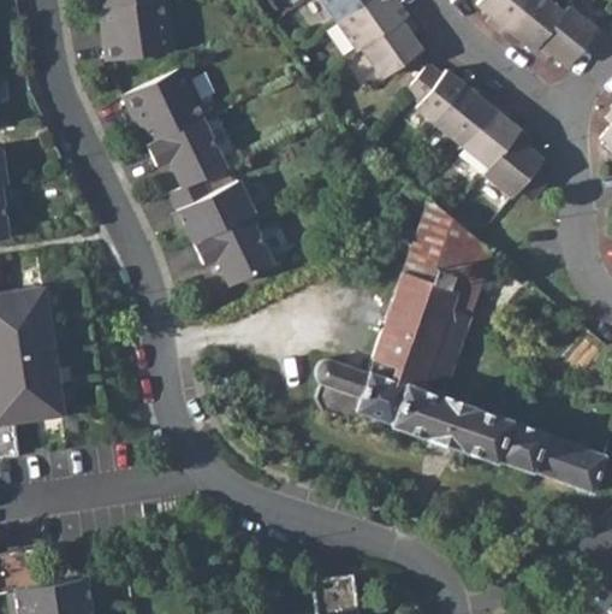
[(167,0),(161,0),(101,9),(108,62),(174,53),(167,0)]
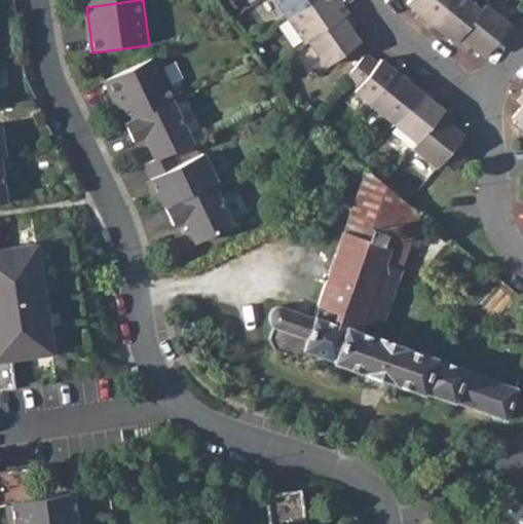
[(316,0),(275,0),(289,20),(316,0)]
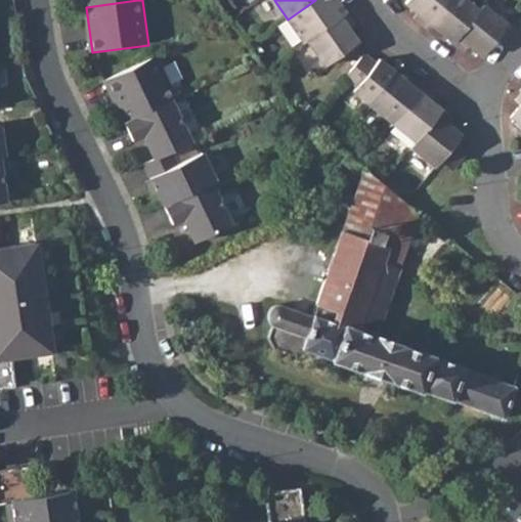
[(348,14),(338,0),(315,0),(288,19),(305,45),(309,42),(348,14)]
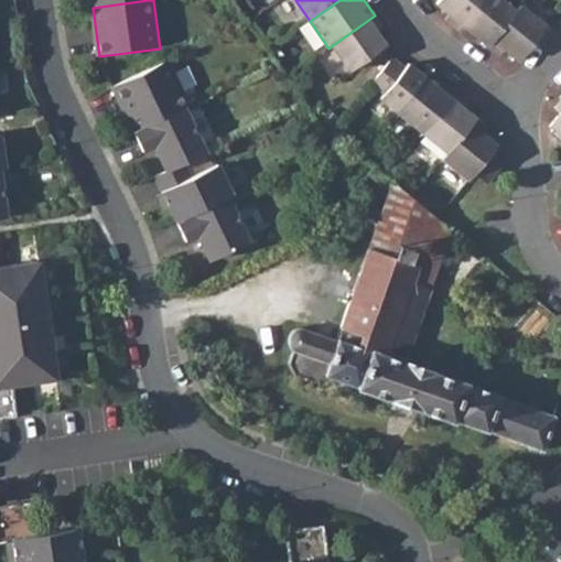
[(441,0),(439,3),(452,15),(448,21),(460,31),(485,0),(441,0)]
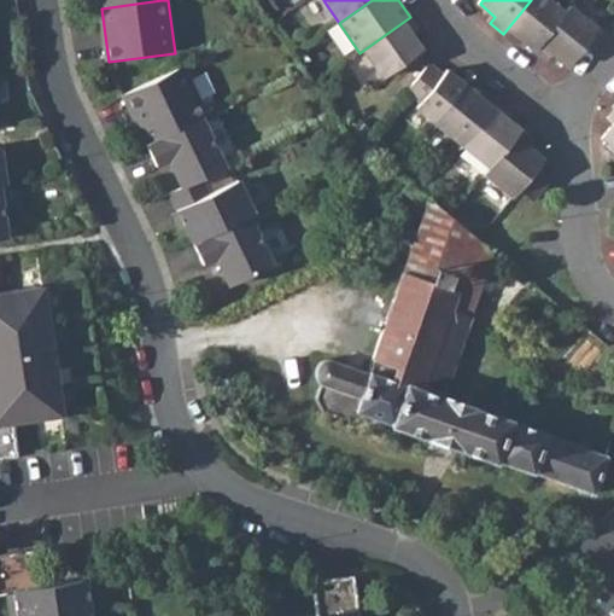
[(567,13),(550,0),(531,0),(503,34),(516,46),(521,39),(536,52),(567,13)]
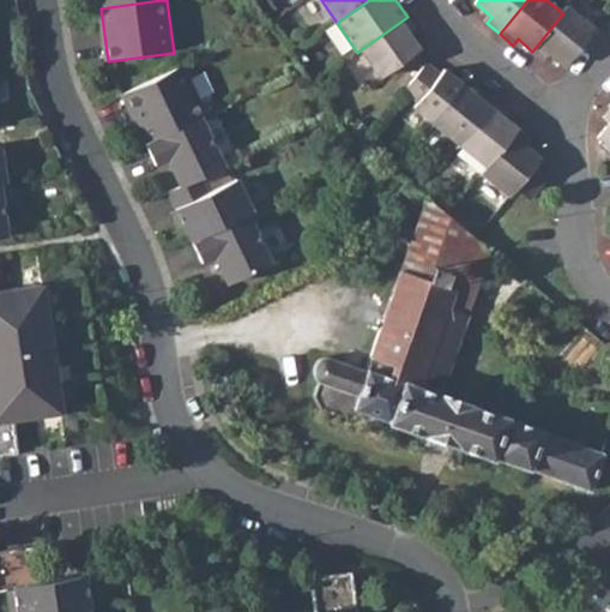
[(597,30),(569,7),(563,13),(532,52),(547,63),(551,57),(566,69),(597,30)]
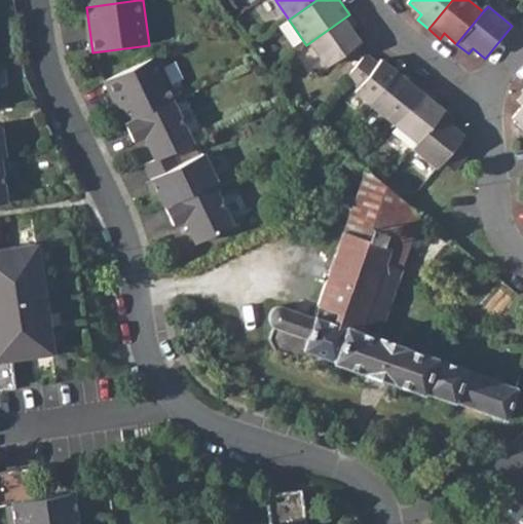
[(359,27),(349,14),(310,42),(328,68),(362,44),(352,31),(359,27)]
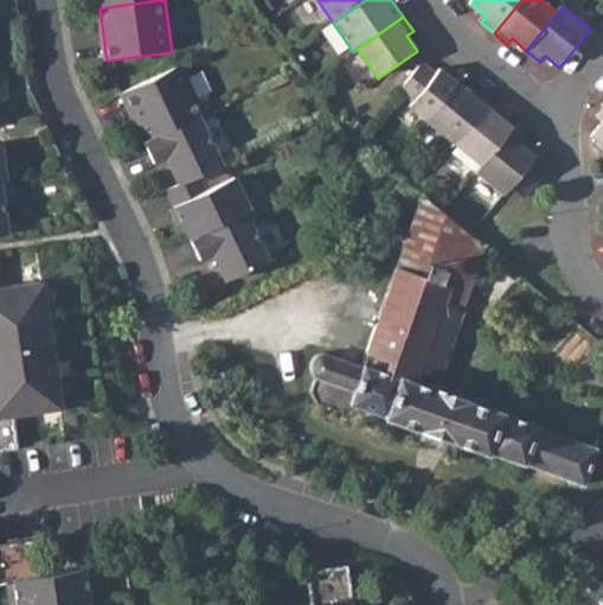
[(437,75),(423,64),(401,91),(414,103),(410,107),(427,121),(457,83),(441,70),(437,75)]
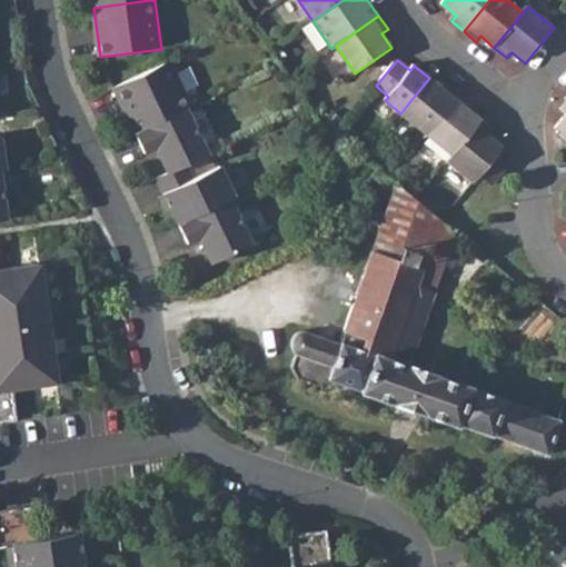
[(115,89),(137,135),(188,110),(192,108),(171,62),(115,89)]
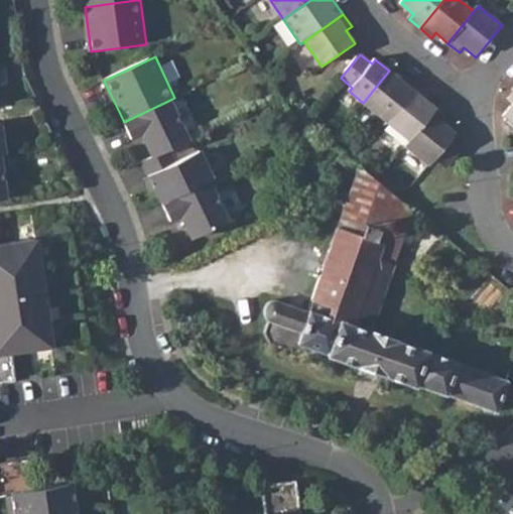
[(402,82),(389,71),(363,103),(388,123),(418,86),(406,76),(402,82)]
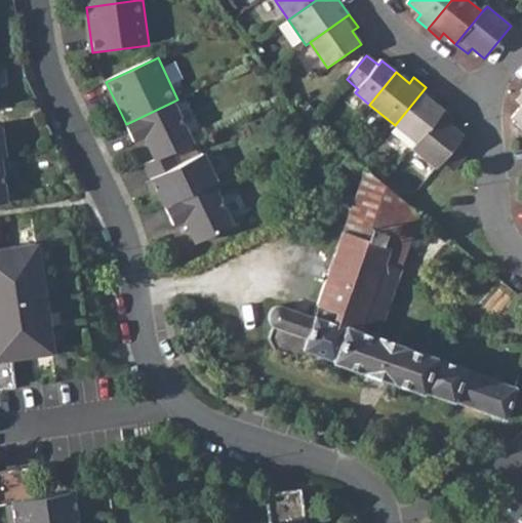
[(437,95),(426,87),(395,125),(418,144),(441,117),(445,112),(433,102),(437,95)]
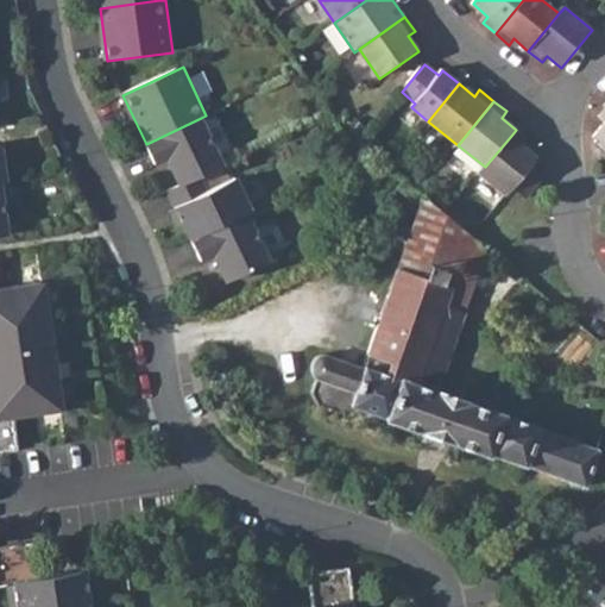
[(201,118),(146,144),(157,166),(169,160),(182,187),(200,177),(224,166),(201,118)]
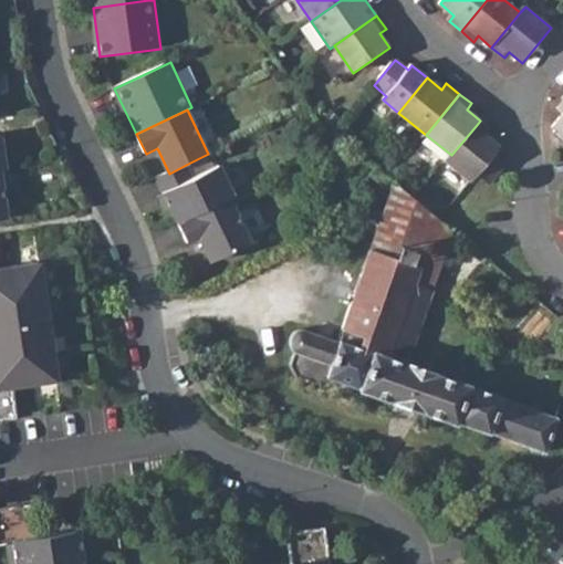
[(480,121),(476,126),(451,155),(447,160),(472,181),(478,175),(496,154),(501,147),(488,136),(492,129),(480,121)]
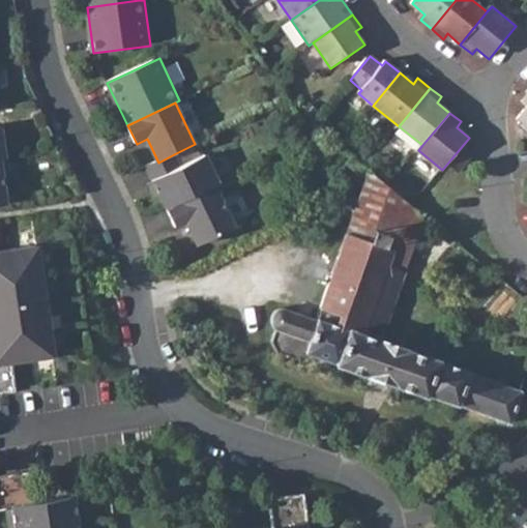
[(475,153),(464,144),(447,164),(459,174),(475,153)]
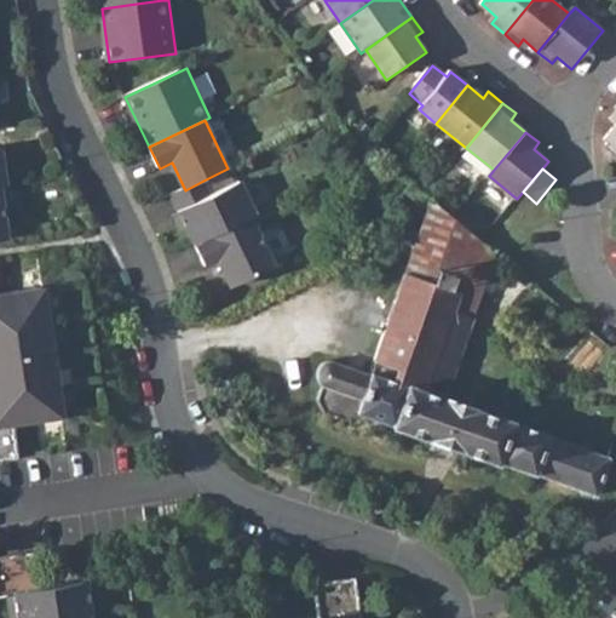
[(185,190),(172,195),(182,215),(188,229),(196,245),(252,218),(257,216),(241,183),(212,196),(203,181),(185,190)]
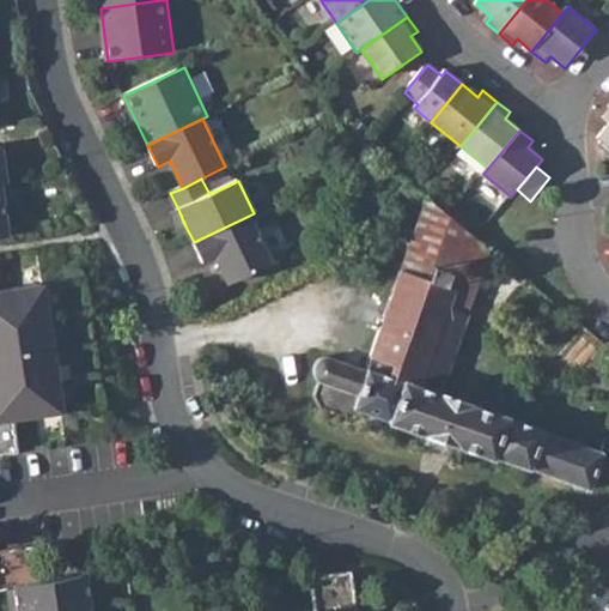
[(316,375),(321,383),(317,397),(322,409),(342,416),(355,410),(432,439),(452,446),(591,490),(604,453),(421,389),(449,309),(468,316),(491,250),(408,183),(401,192),(424,207),(372,358),(376,358),(371,370),(367,373),(330,360),(328,360),(326,360),(320,363),(316,371),(316,373),(316,375)]
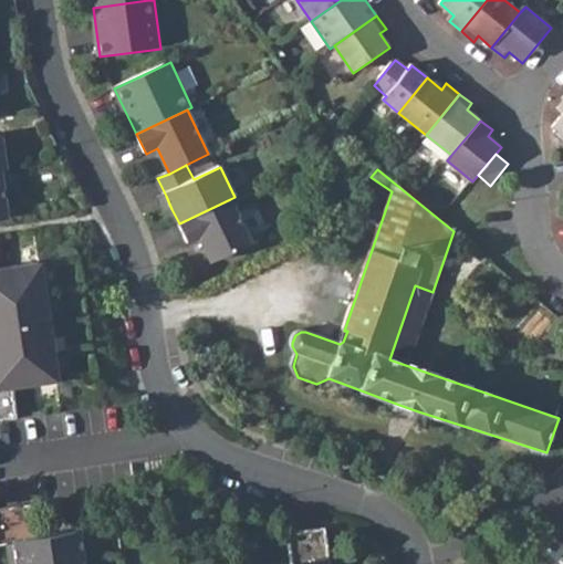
[(383,192),(367,187),(360,210),(375,216),(383,192)]
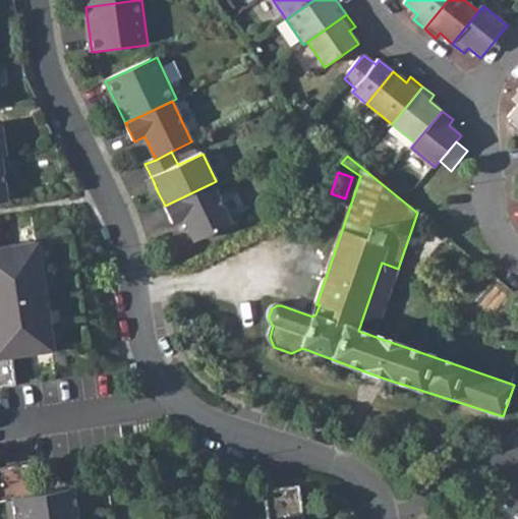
[(153,180),(148,182),(154,194),(158,192),(153,180)]
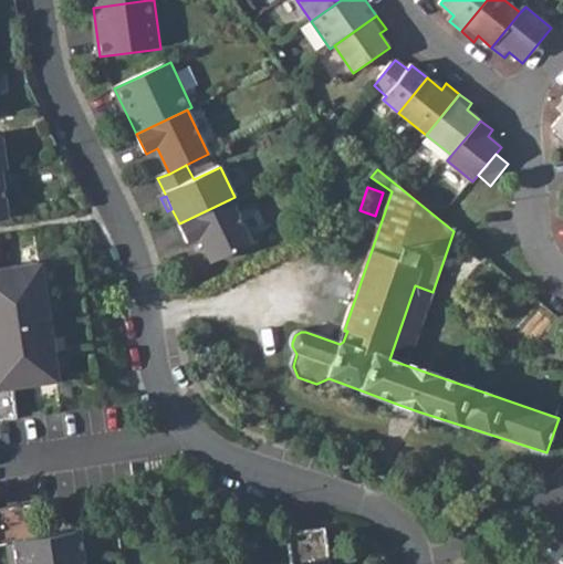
[(230,199),(179,223),(188,243),(200,238),(212,263),(251,243),(230,199)]
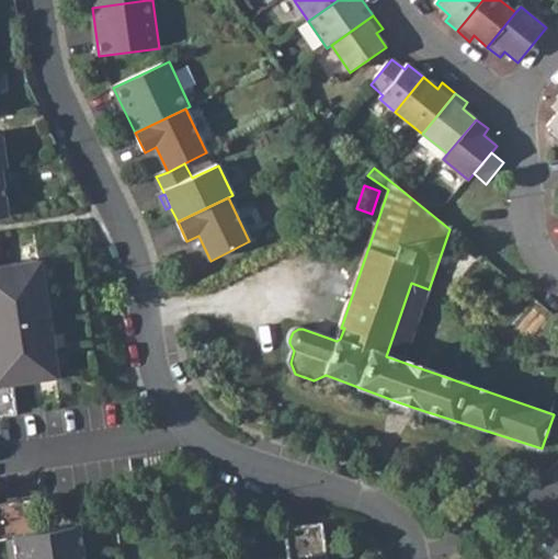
[(0,417),(19,414),(14,383),(58,376),(41,261),(0,265),(0,417)]
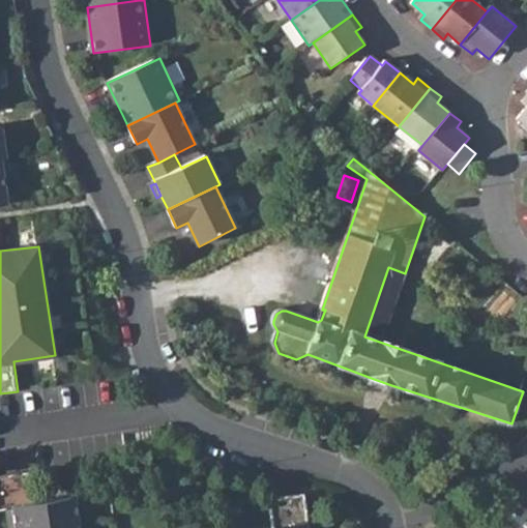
[(371,386),(389,392),(391,385),(374,379),(371,386)]
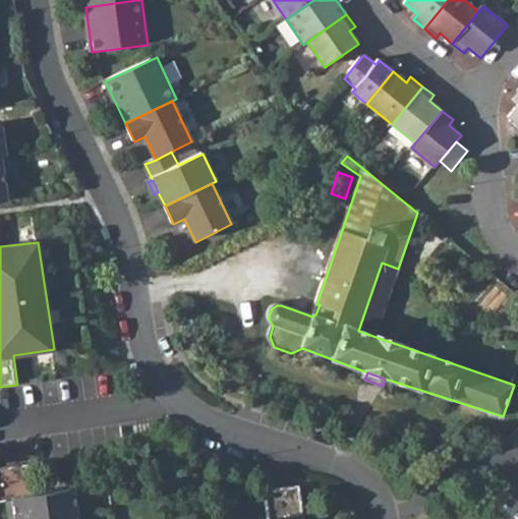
[(167,441),(183,450),(189,440),(173,430),(167,441)]
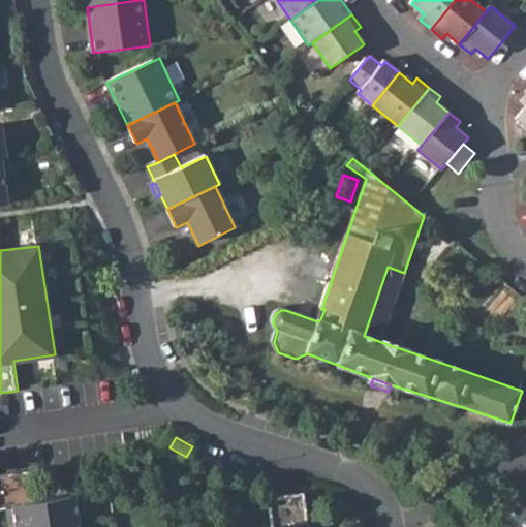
[(30,473),(0,476),(0,510),(9,509),(14,508),(17,526),(80,526),(75,497),(34,503),(30,473)]
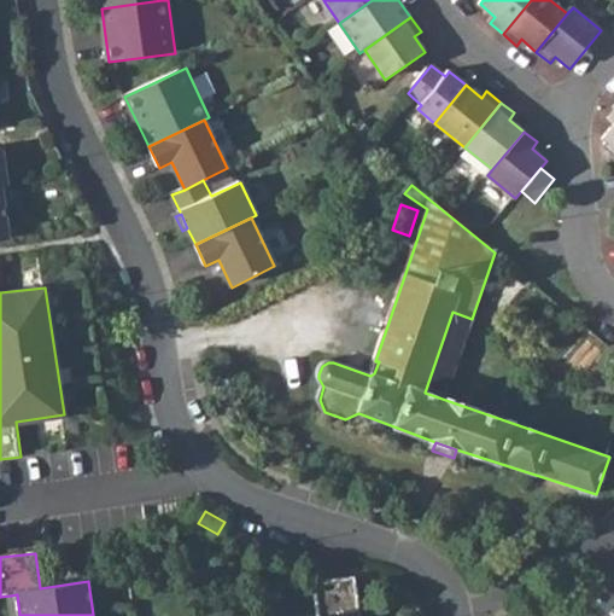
[(362,615),(356,577),(315,583),(320,615),(362,615)]
